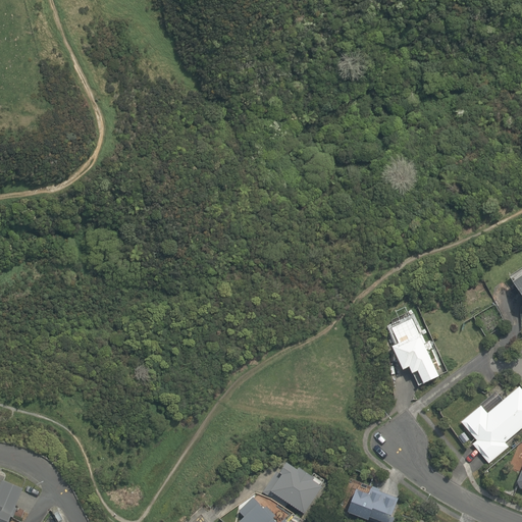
[(521,264),(508,274),(521,295),(521,264)]
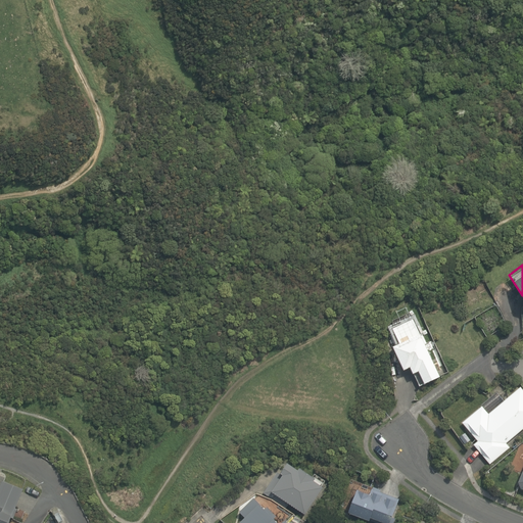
[(423,383),(439,376),(420,333),(419,334),(413,322),(393,330),(398,342),(392,344),(405,370),(410,368),(412,373),(417,370),(423,383)]
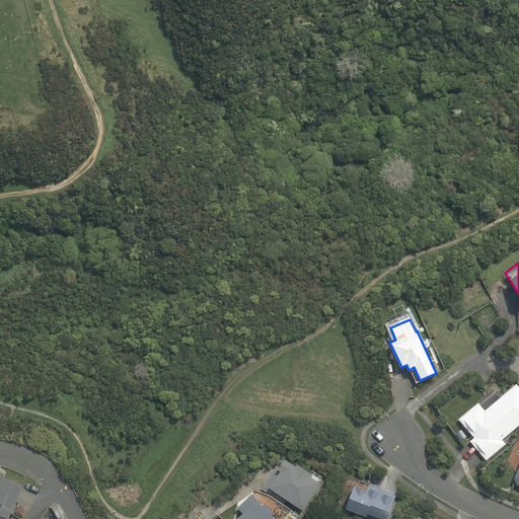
[(502,439),(518,425),(518,386),(517,384),(485,410),(478,402),(459,419),(474,437),(471,440),(487,459),(505,444),(502,439)]
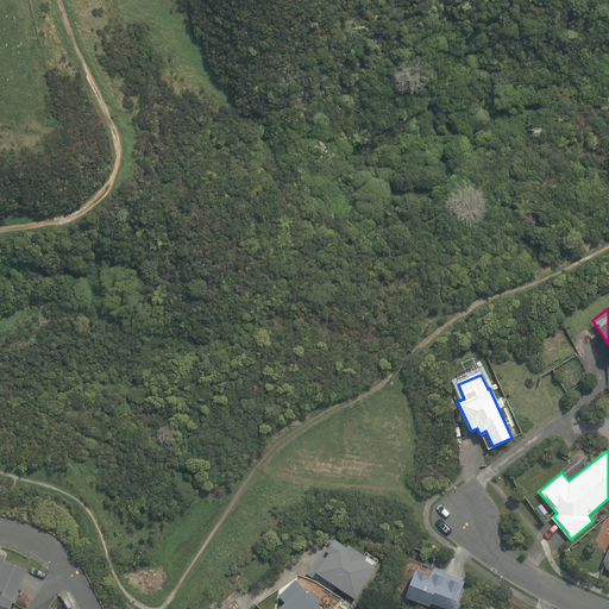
[(349,548),(336,540),(327,551),(321,547),(307,570),(309,571),(307,575),(314,579),(313,581),(330,591),(334,584),(356,598),(377,567),(365,560),(368,557),(351,545),(349,548)]
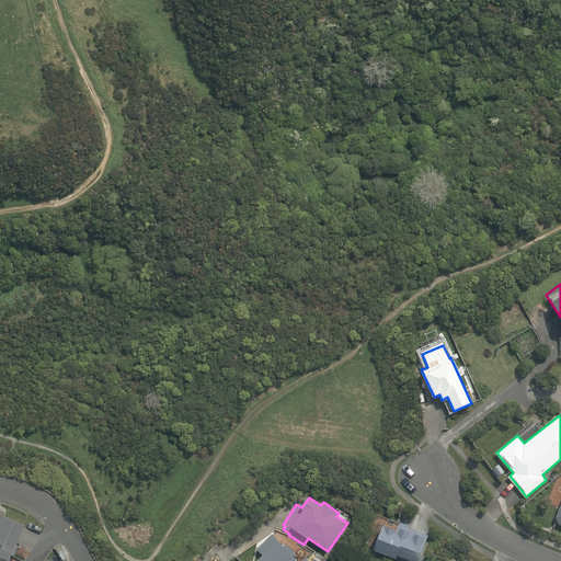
[(0,560),(11,560),(14,554),(16,556),(20,546),(16,545),(25,524),(3,515),(0,523),(0,560)]
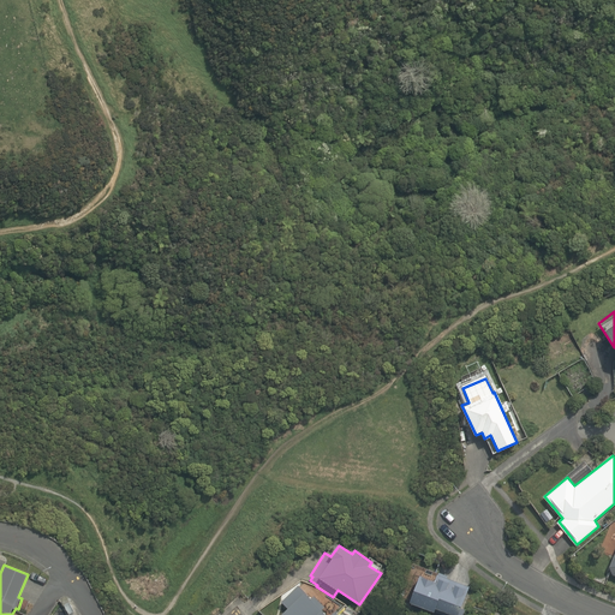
[(410,603),(434,611),(435,608),(454,614),(458,614),(469,585),(437,573),(435,580),(421,575),(410,603)]
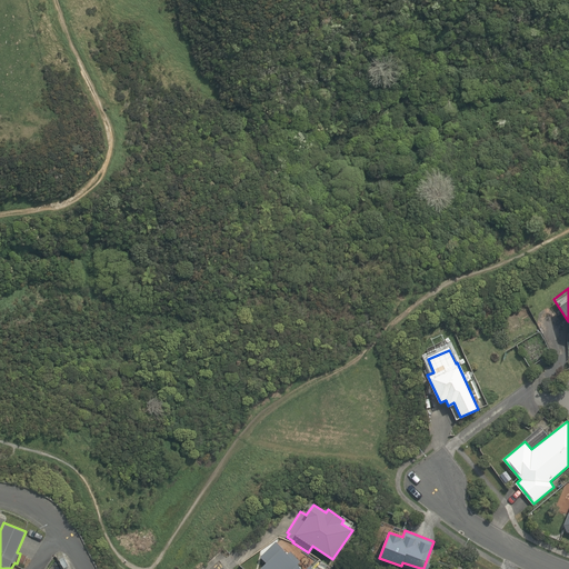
[(289,553),(277,541),(261,557),(267,562),(260,568),(312,568),(310,566),(307,568),(303,568),(298,563),(300,561),(290,551),(289,553)]
